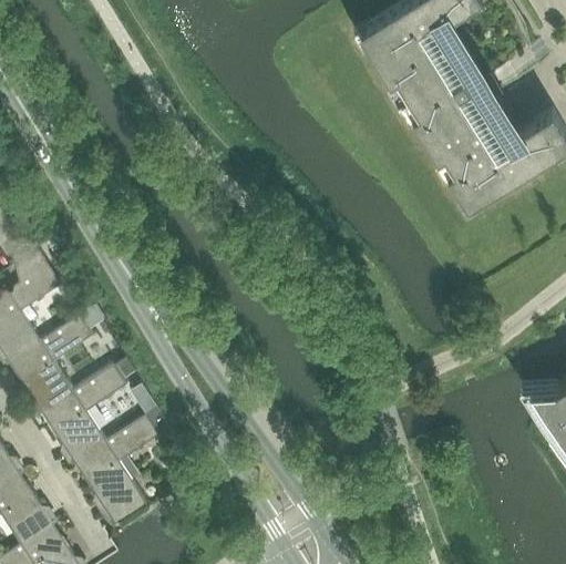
[(501,146),(475,105),(464,88),(471,83),(464,72),(458,77),(425,26),(438,18),(441,22),(475,0),(405,0),(359,30),(467,205),(565,143),(565,131),(552,109),(511,134),(513,139),(501,146)]
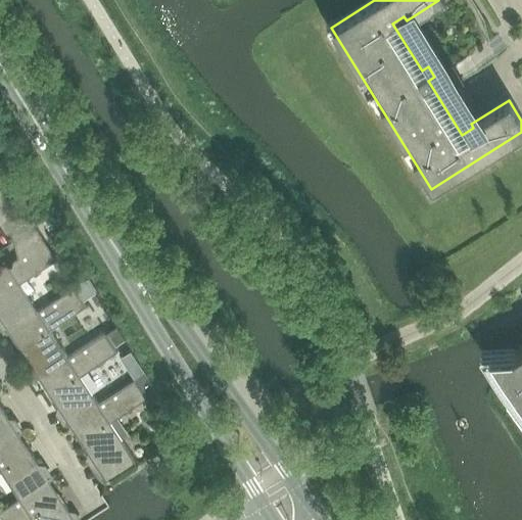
[(48,221),(43,225),(48,233),(54,229),(48,221)]
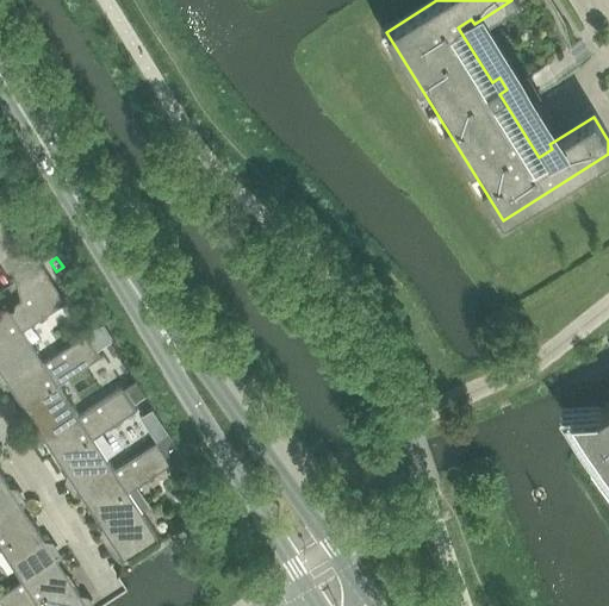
[(0,369),(4,370),(13,385),(43,366),(22,333),(66,305),(42,270),(16,287),(24,300),(0,316),(0,369)]
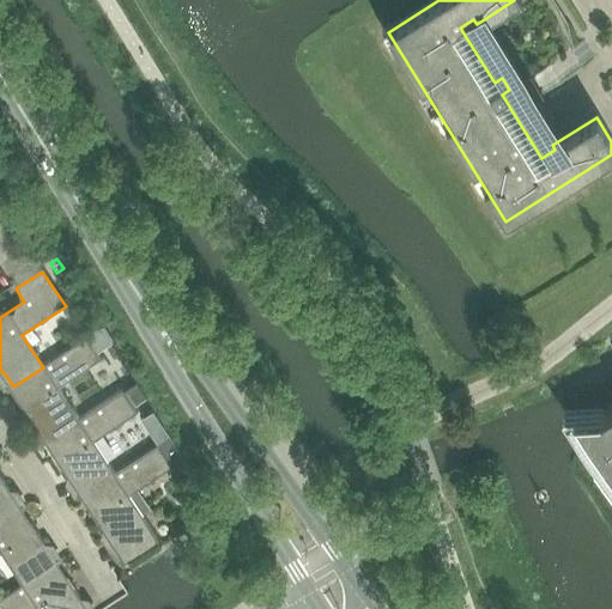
[(90,345),(97,354),(111,345),(101,329),(86,339),(90,345)]
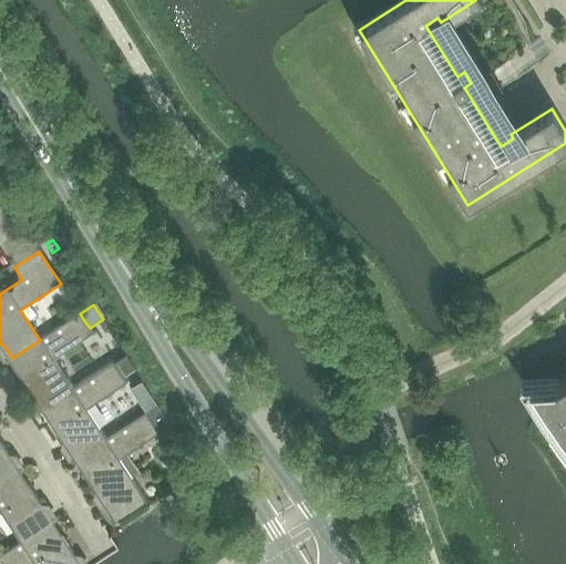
[(37,396),(44,408),(45,409),(73,390),(53,360),(93,334),(83,319),(80,314),(40,340),(12,358),(10,359),(19,373),(17,375),(29,393),(37,396)]
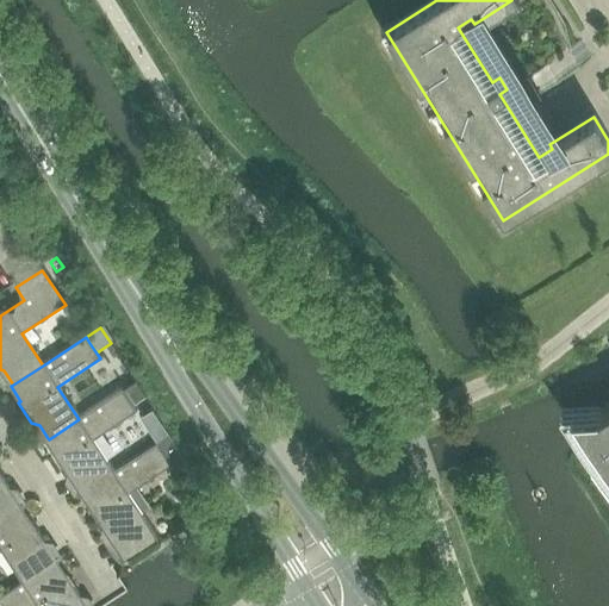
[(136,381),(122,391),(130,405),(131,406),(145,398),(136,381)]
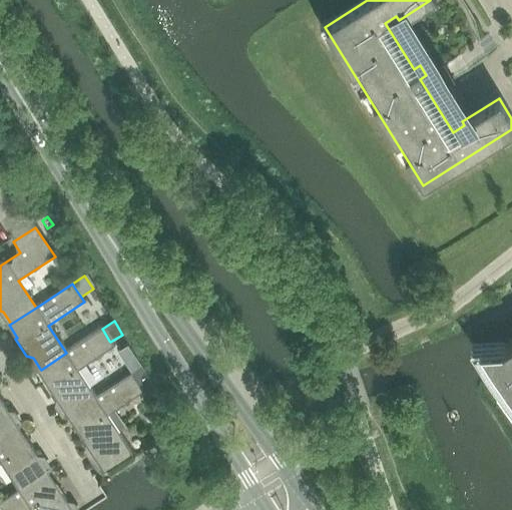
[(66,353),(41,370),(40,369),(38,370),(47,383),(45,384),(56,401),(62,403),(70,414),(70,415),(96,398),(95,398),(78,371),(114,347),(110,342),(109,341),(102,329),(66,353)]
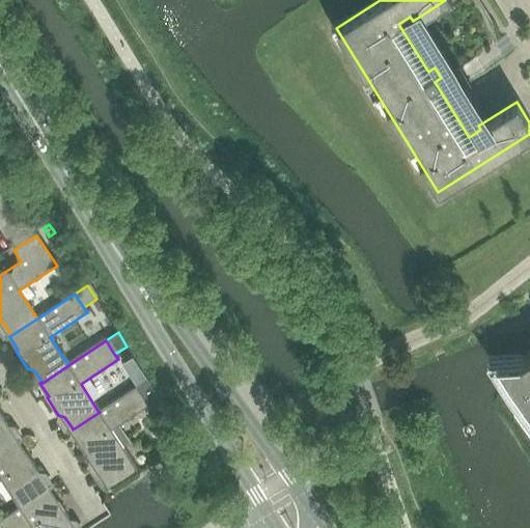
[(521,361),(497,362),(505,376),(511,385),(515,392),(521,398),(522,399),(529,411),(523,416),(527,422),(529,425),(529,355),(523,360),(521,361)]
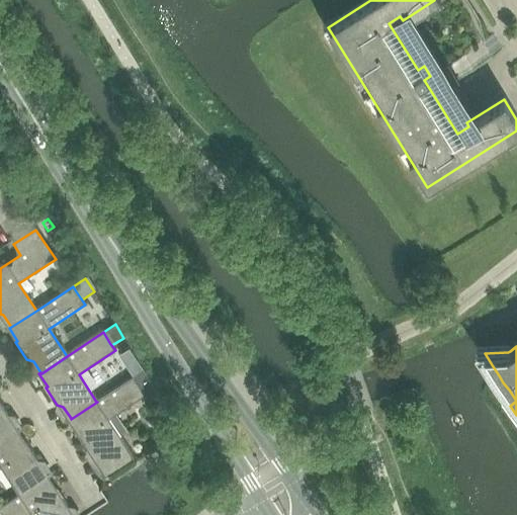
[(133,377),(96,402),(97,402),(71,419),(71,418),(69,419),(77,432),(75,434),(86,450),(93,452),(108,475),(134,458),(108,420),(145,397),(133,377)]
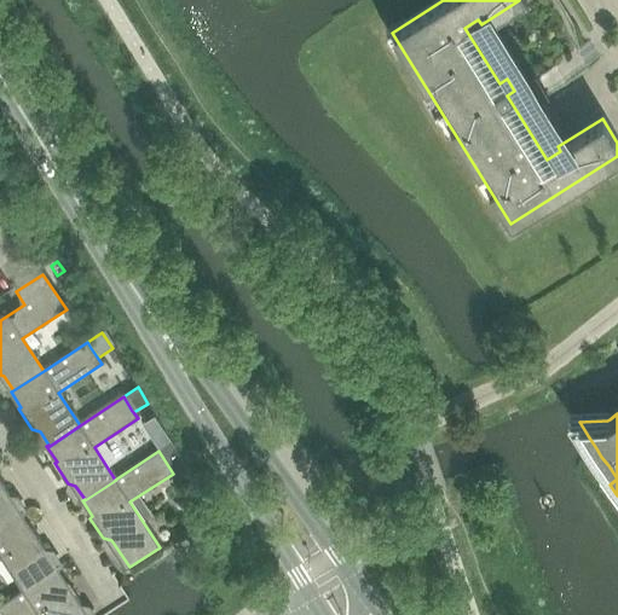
[(0,529),(16,520),(16,518),(6,505),(9,497),(0,485),(0,529)]
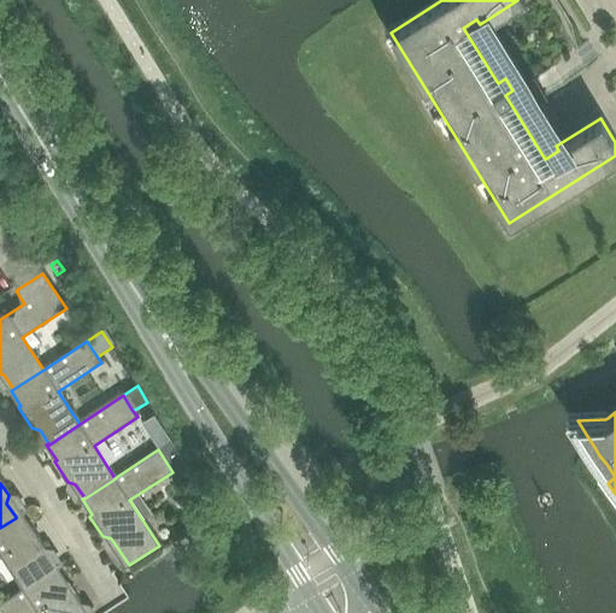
[(52,571),(42,558),(44,549),(30,529),(28,530),(18,516),(16,517),(16,518),(0,528),(0,559),(1,559),(22,590),(23,591),(52,572),(52,571)]
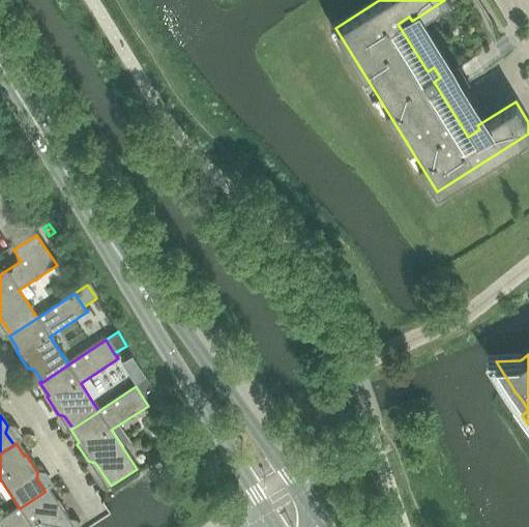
[(67,526),(68,519),(57,501),(55,502),(47,490),(45,491),(45,492),(20,508),(19,507),(0,519),(0,526),(67,526)]
